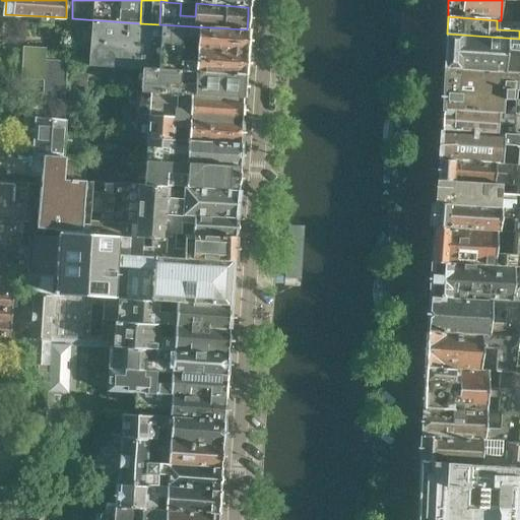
[(159,24),(140,23),(72,18),(70,42),(178,48),(198,50),(245,53),(247,29),(159,24)]
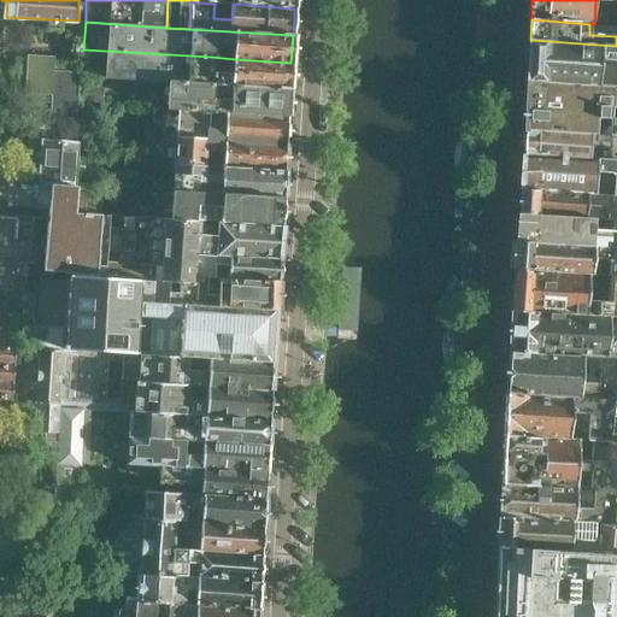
[(616,46),(530,40),(524,40),(523,54),(529,54),(528,82),(616,87),(616,46)]
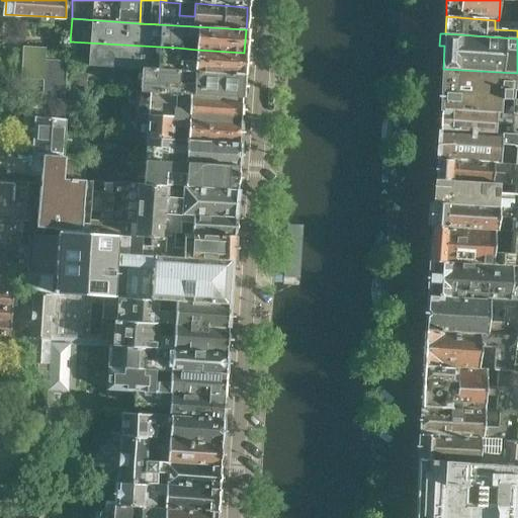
[(177,60),(177,48),(70,41),(69,54),(69,64),(243,75),(244,53),(197,50),(196,62),(177,60)]
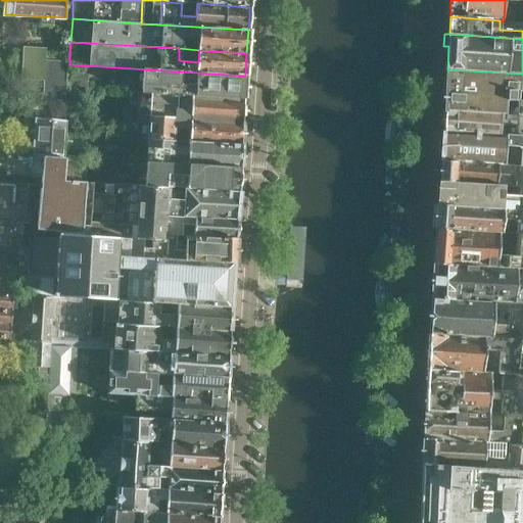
[(67,88),(69,64),(69,54),(48,53),(46,83),(27,82),(26,89),(45,90),(45,99),(69,100),(69,89),(67,88)]
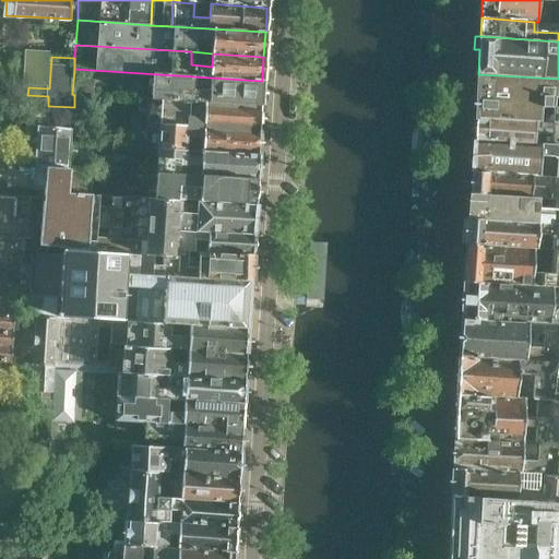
[(260,106),(262,81),(74,69),(72,94),(74,95),(127,98),(128,79),(145,80),(145,85),(153,85),(152,99),(260,106)]
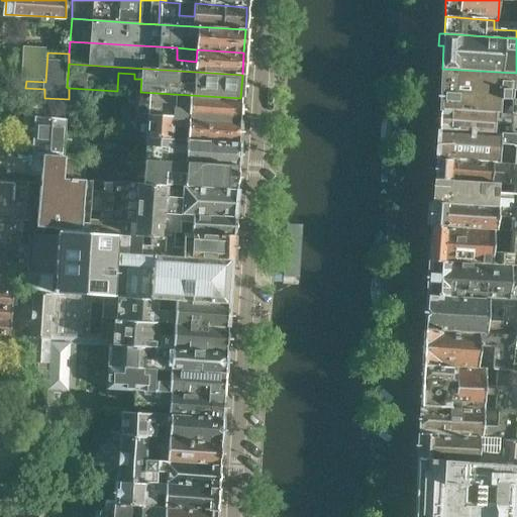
[(516,73),(442,69),(441,86),(436,86),(436,93),(441,93),(440,109),(497,113),(498,99),(511,100),(510,114),(516,114),(516,73)]
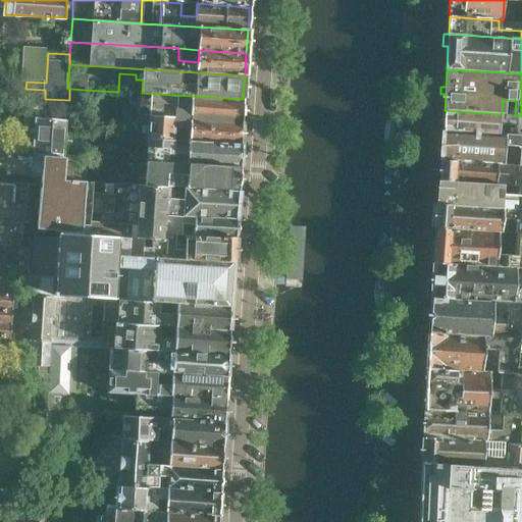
[(242,121),(243,106),(243,99),(142,93),(139,93),(137,115),(146,116),(242,121)]
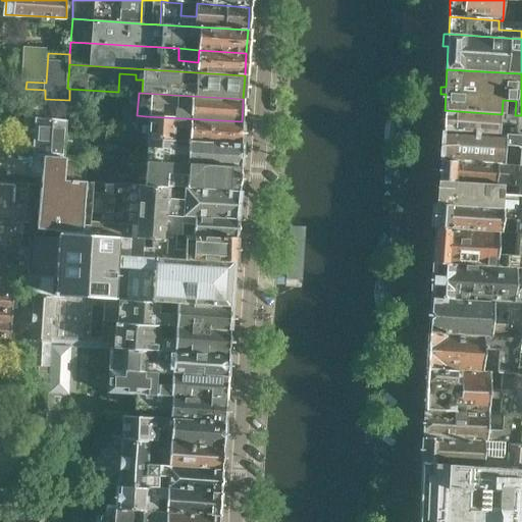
[(441,160),(497,164),(497,165),(514,166),(521,166),(521,115),(515,115),(502,114),(445,110),(441,160)]
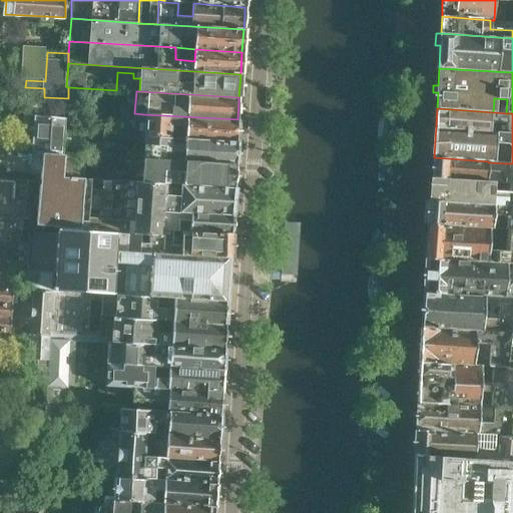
[(62,154),(64,131),(64,122),(66,122),(67,116),(38,114),(35,152),(62,154)]
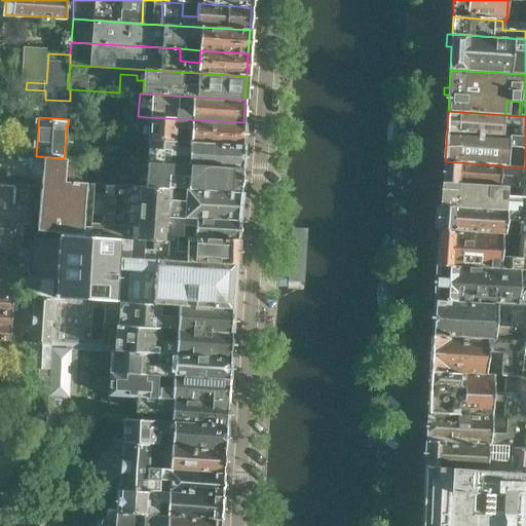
[(242,146),(242,130),(243,122),(147,117),(147,122),(139,122),(138,140),(177,142),(192,143),(242,146)]
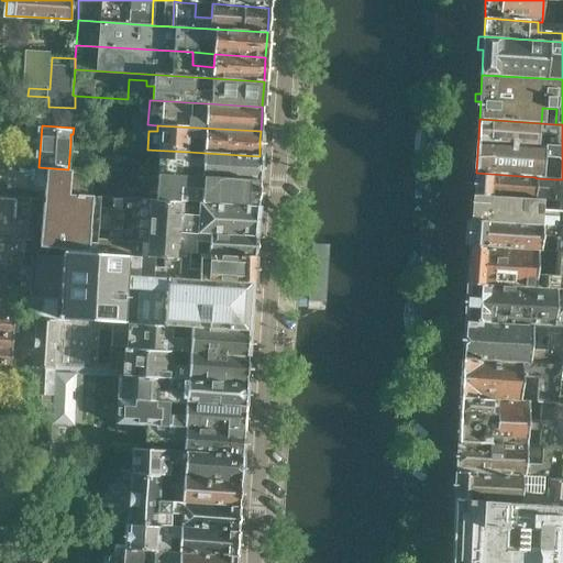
[(92,170),(94,146),(70,144),(68,169),(70,169),(92,170)]
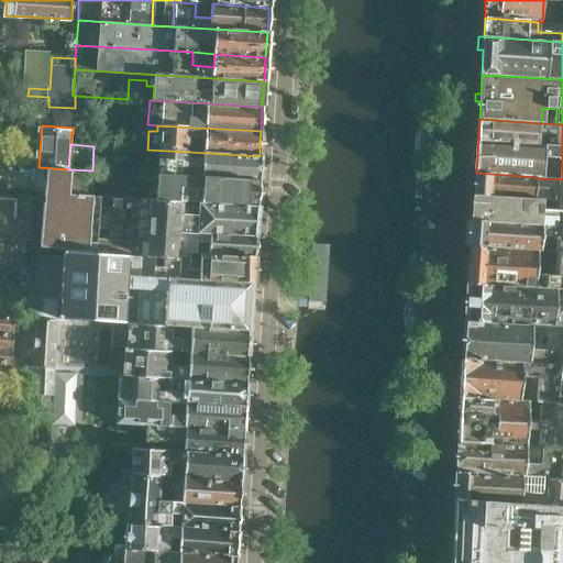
[(257,180),(258,173),(260,156),(206,153),(203,172),(187,170),(189,152),(147,150),(145,150),(145,157),(161,157),(159,175),(257,180)]
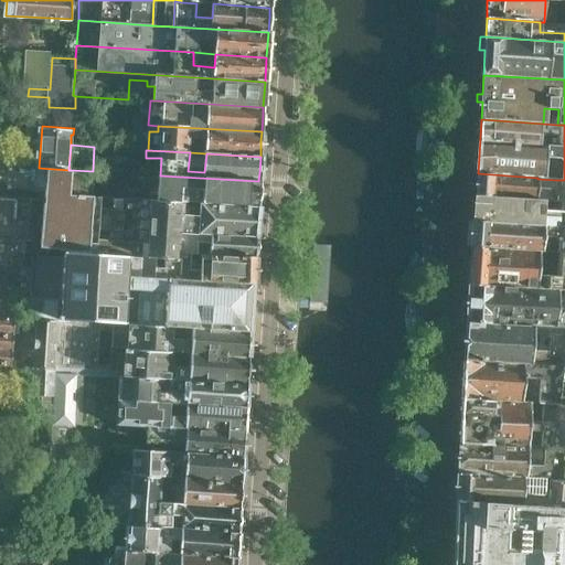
[(34,192),(35,168),(8,166),(7,189),(34,192)]
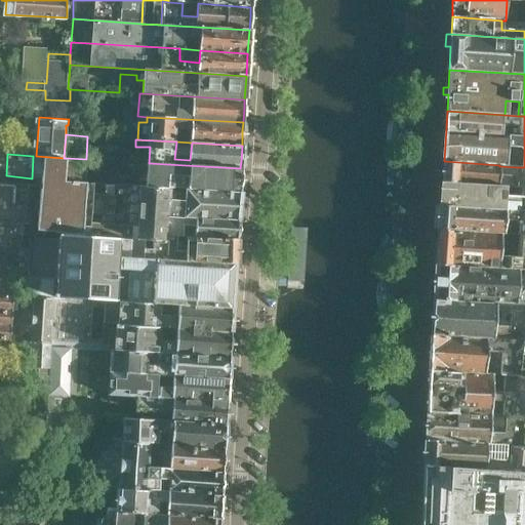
[(116,238),(120,185),(85,183),(65,182),(66,158),(64,158),(36,156),(33,156),(32,178),(41,178),(37,232),(56,233),(56,236),(59,236),(59,234),(116,238)]
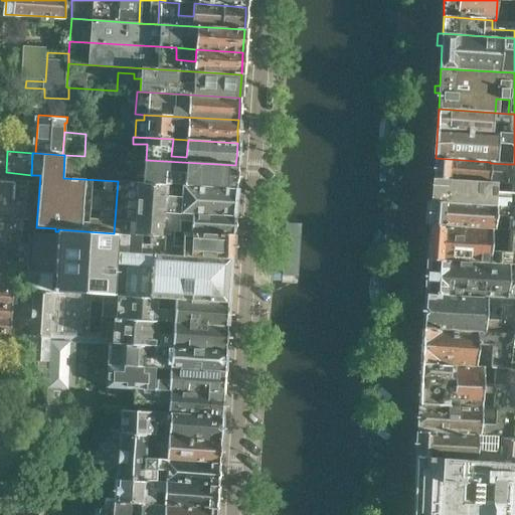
[(83,179),(84,156),(64,155),(63,178),(83,179)]
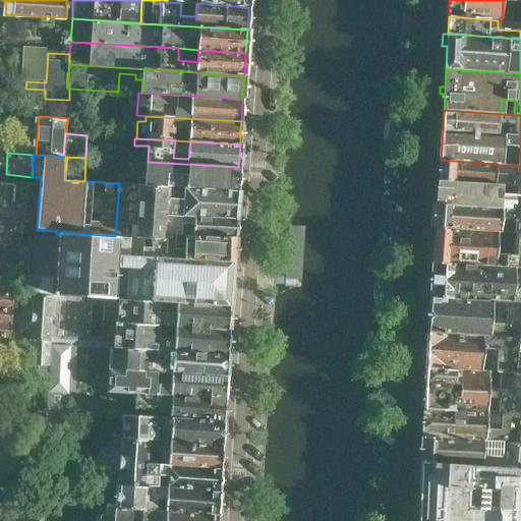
[(520,166),(513,166),(512,177),(495,176),(496,165),(496,164),(441,160),(440,181),(520,186),(520,166)]
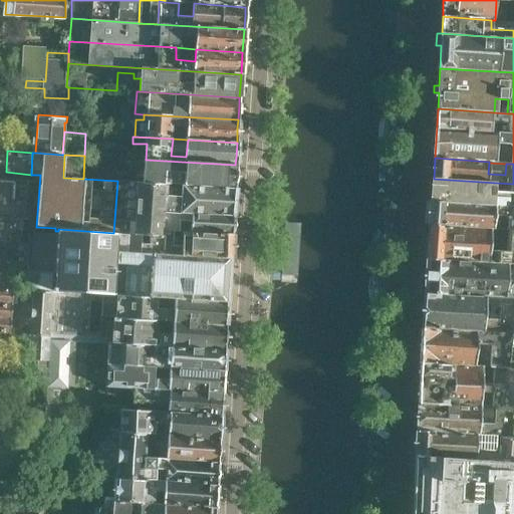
[(234,188),(235,174),(235,165),(146,160),(145,177),(140,177),(138,175),(130,174),(127,176),(122,176),(122,181),(234,188)]
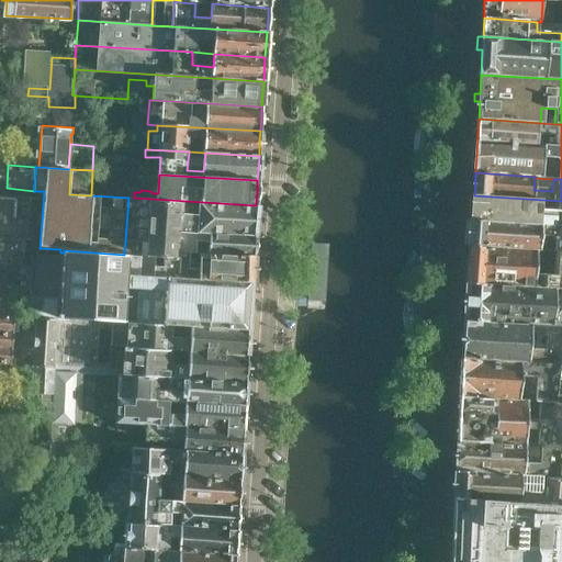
[(35,199),(0,195),(0,213),(34,216),(35,199)]
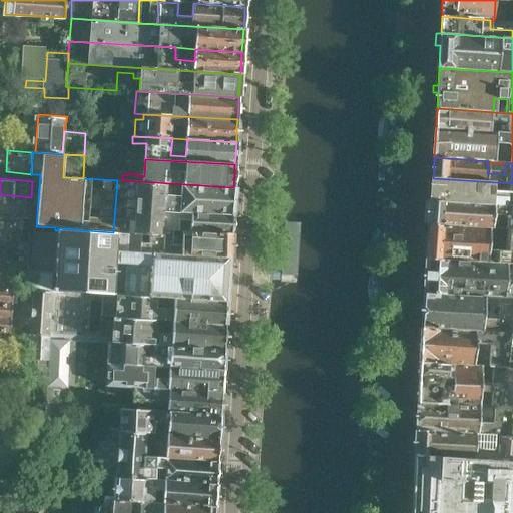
[(512,183),(433,178),(431,200),(512,205),(512,183)]
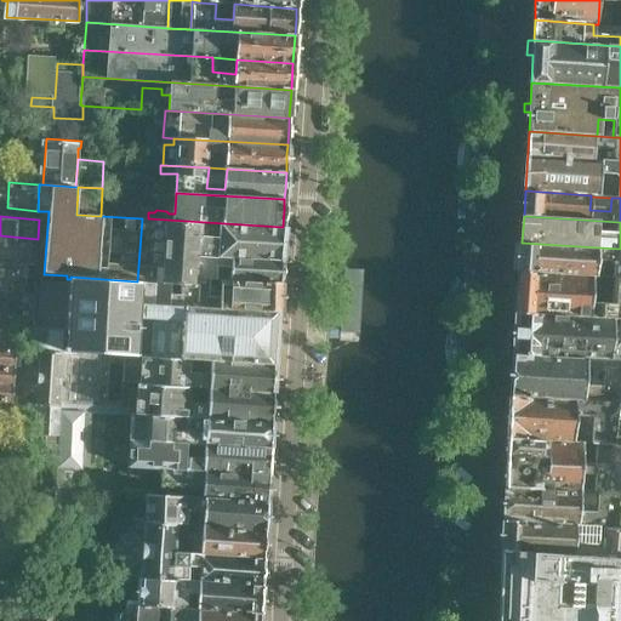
[(280,260),(281,249),(283,227),(148,218),(142,218),(137,281),(142,281),(154,283),(183,284),(209,285),(222,286),(279,290),(279,283),(233,279),(217,279),(197,278),(198,255),(280,260)]
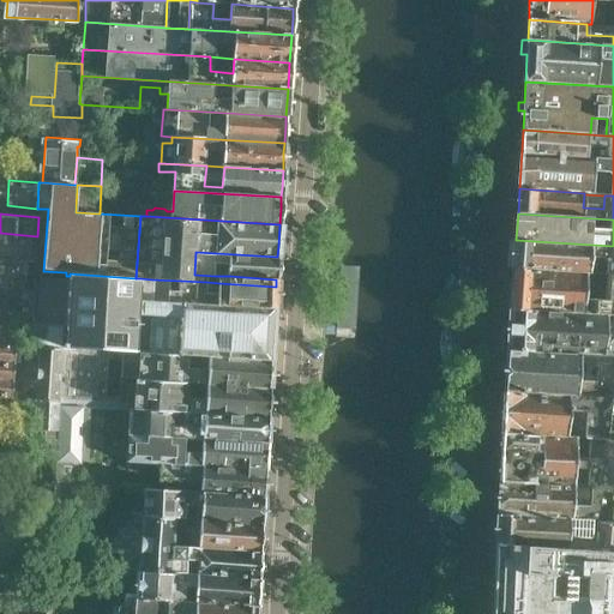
[(0,260),(35,263),(37,236),(0,233),(0,260)]
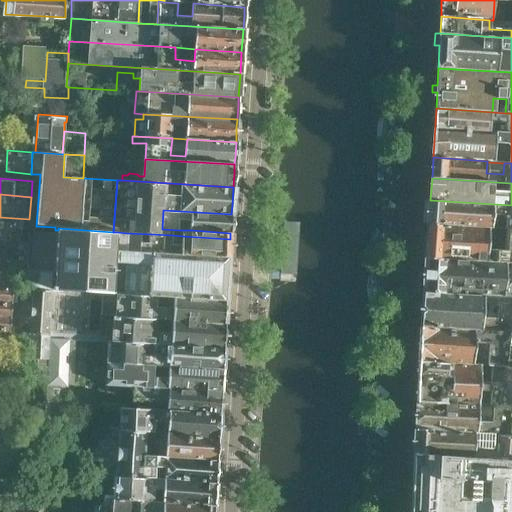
[(490,228),(491,214),(505,215),(505,218),(507,218),(506,227),(504,227),(504,229),(507,229),(511,229),(511,205),(430,200),(425,200),(424,211),(430,211),(429,224),(490,228)]
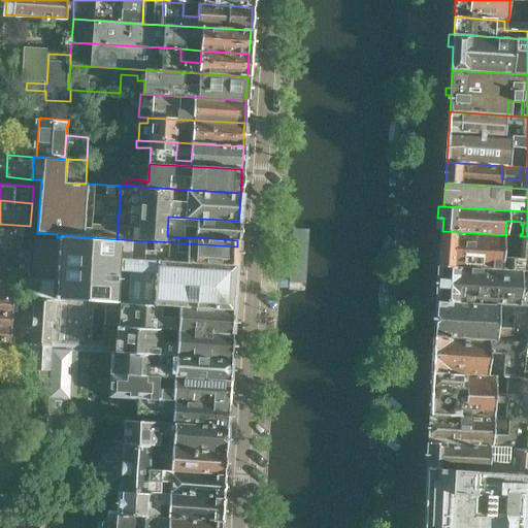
[(237,240),(238,227),(238,221),(168,217),(167,236),(185,237),(185,228),(199,229),(198,237),(237,240)]
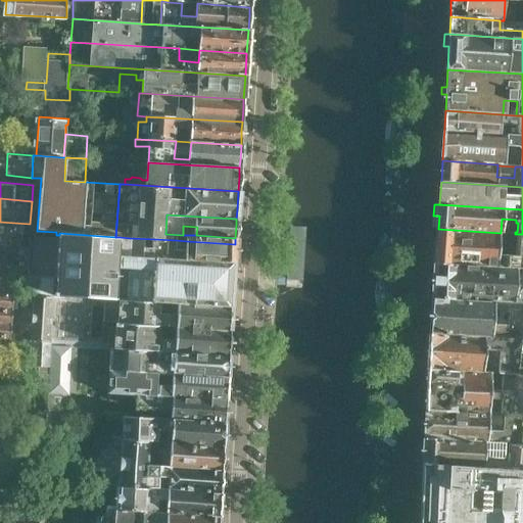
[(0,246),(30,248),(31,230),(31,225),(30,224),(0,222),(0,246)]
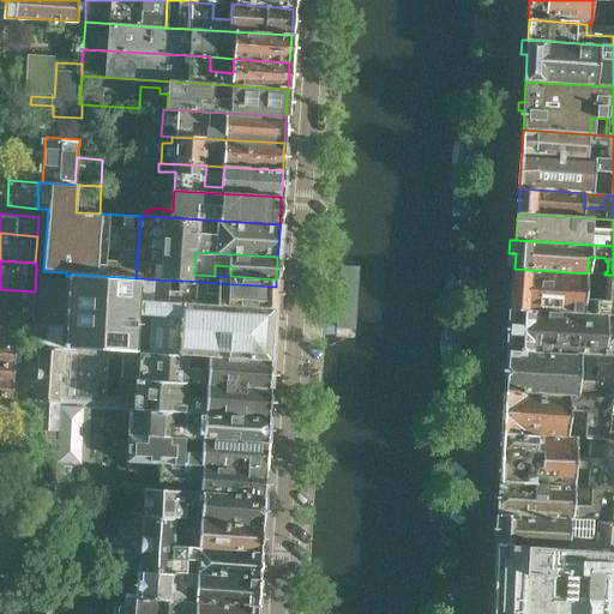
[(585,299),(587,280),(593,280),(593,274),(588,274),(515,269),(512,295),(506,295),(505,308),(511,309),(607,315),(613,315),(613,275),(608,275),(606,300),(585,299)]
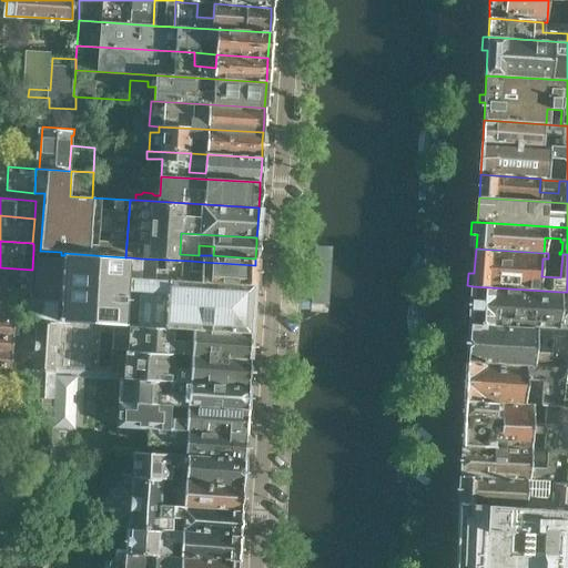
[(251,334),(254,285),(166,280),(168,260),(141,259),(140,279),(129,277),(130,257),(125,257),(64,253),(64,255),(62,303),(31,302),(30,321),(37,321),(60,322),(107,325),(125,326),(128,294),(168,296),(165,328),(251,334)]
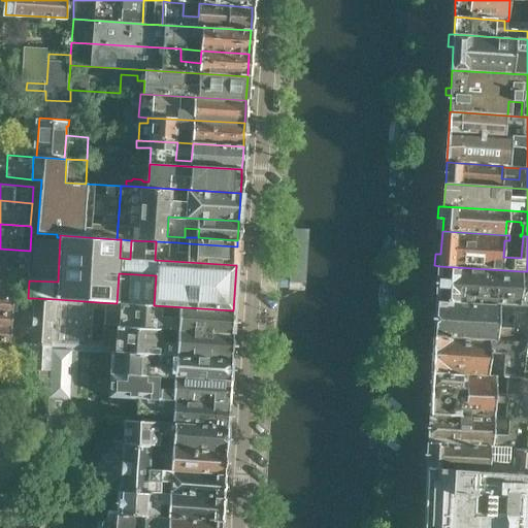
[(236,258),(236,252),(237,246),(189,243),(188,251),(185,250),(185,253),(177,252),(177,242),(156,241),(155,260),(236,265),(241,265),(241,258),(236,258)]
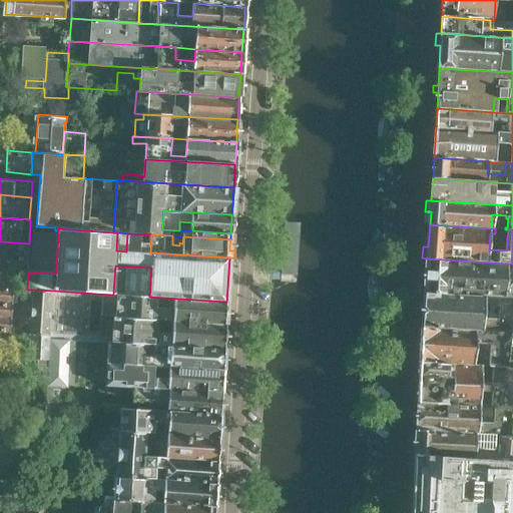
[(29,243),(0,241),(0,264),(14,265),(14,267),(27,267),(29,243)]
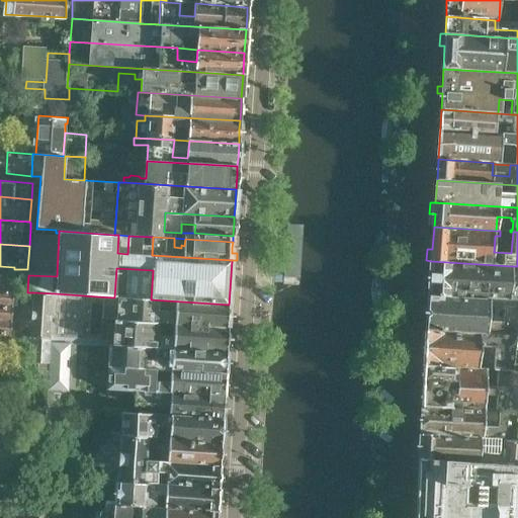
[(510,287),(512,266),(431,261),(429,295),(506,300),(506,299),(517,299),(517,285),(515,285),(515,288),(510,287)]
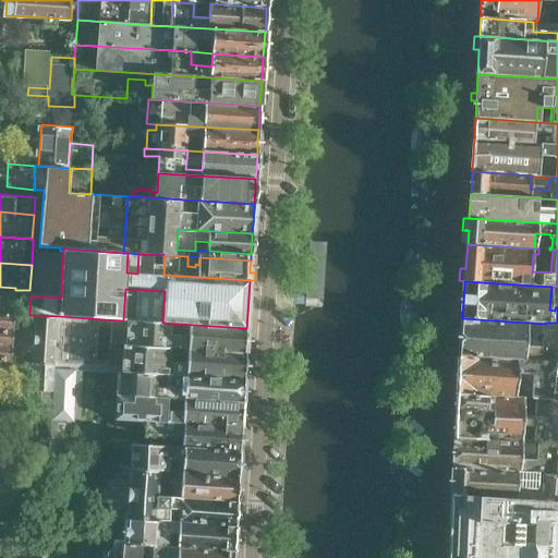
[(0,328),(12,329),(13,313),(0,312),(0,328)]
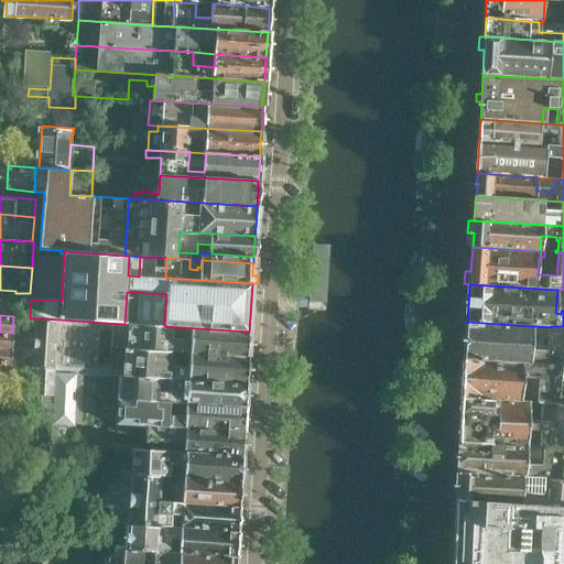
[(56,370),(60,320),(36,318),(33,368),(38,369),(56,370)]
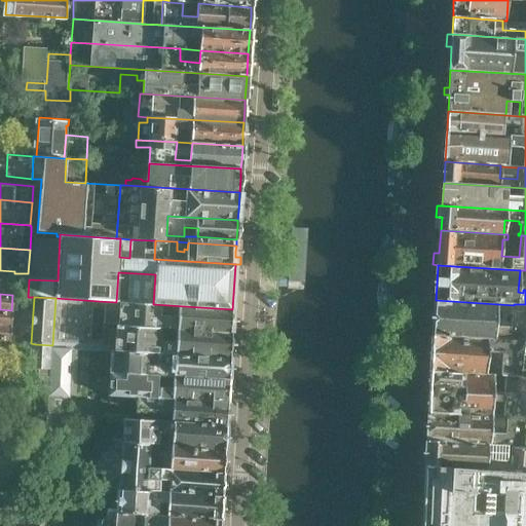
[(159,344),(160,328),(97,324),(99,301),(55,298),(52,345),(52,347),(229,358),(234,359),(234,350),(229,349),(230,332),(178,329),(177,345),(159,344)]
